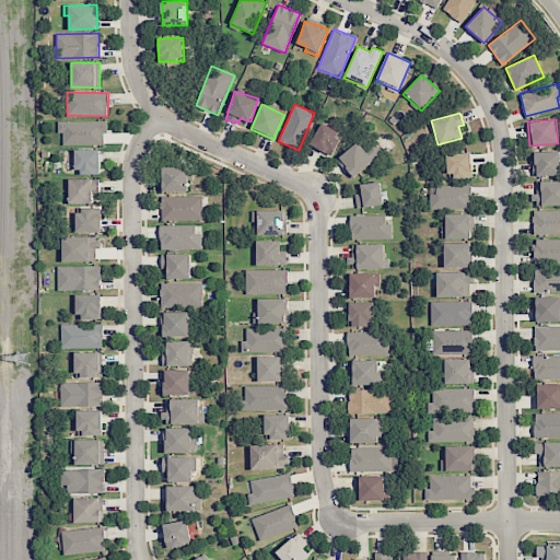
[(58,121),(58,132),(62,132),(62,144),(103,144),(103,133),(107,133),(107,120),(58,121)]
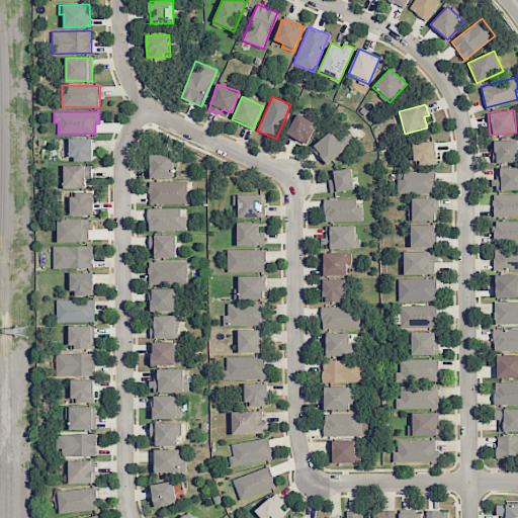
[(306,144),(317,123),(297,113),(286,134),(306,144)]
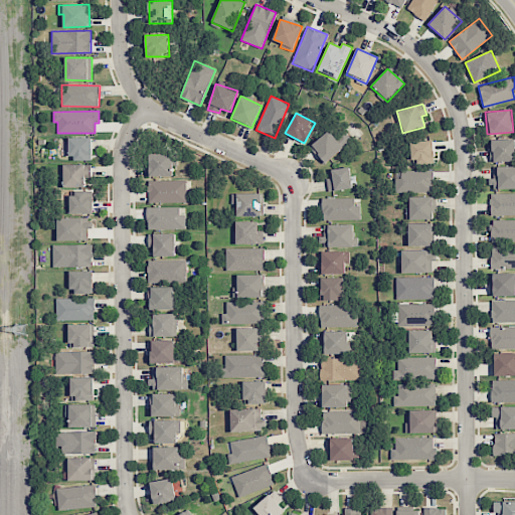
[(344,147),(329,130),(309,148),(324,164),(344,147)]
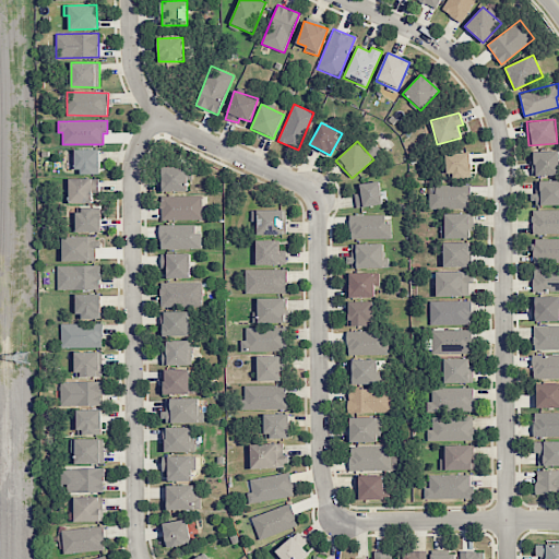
[(99,149),(74,150),(75,173),(99,173),(99,149)]
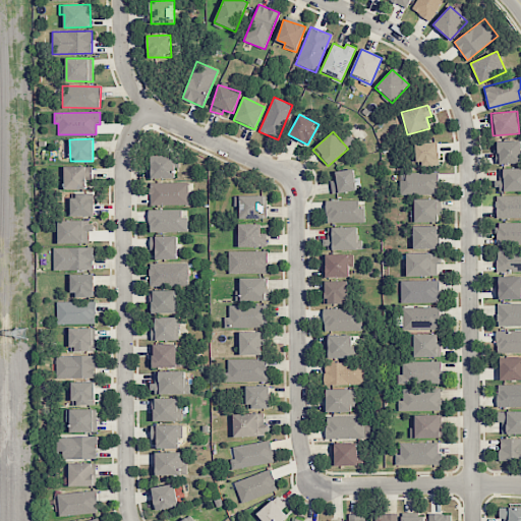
[(520,139),(497,140),(497,164),(520,163),(520,139)]
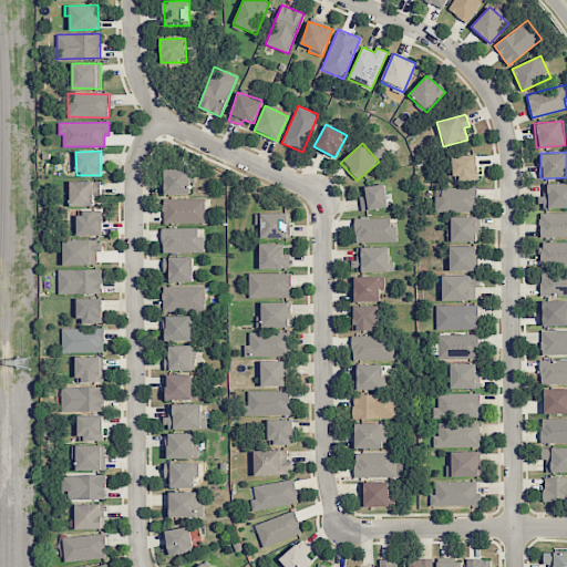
[(453,178),(478,178),(477,155),(452,155),(453,178)]
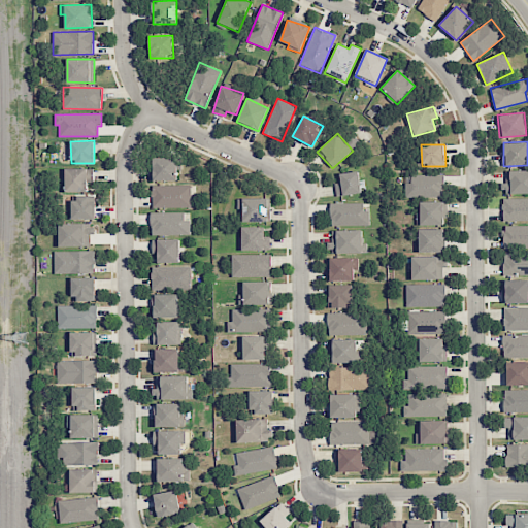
[(178,157),(152,157),(152,180),(178,180),(178,157)]
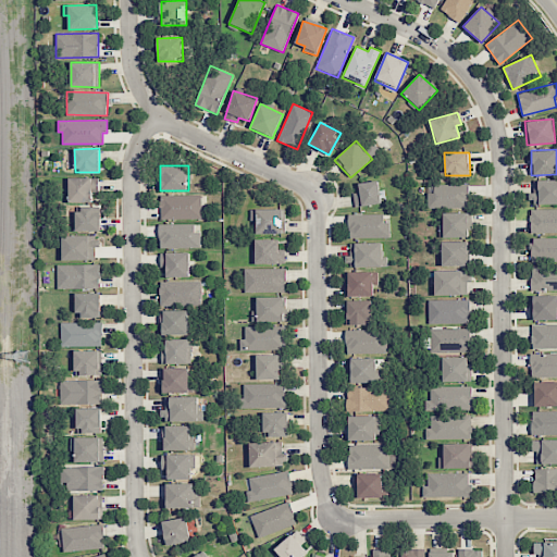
[(98,177),(69,178),(70,202),(99,201),(98,177)]
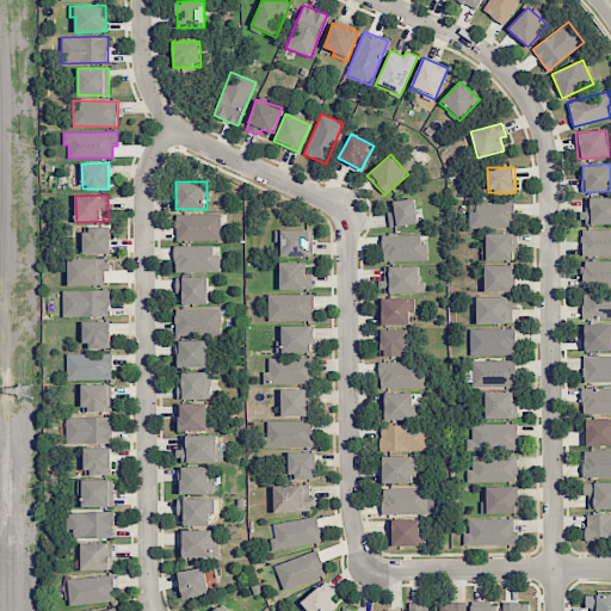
[(387,211),(389,228),(418,223),(414,197),(394,201),(395,210),(387,211)]
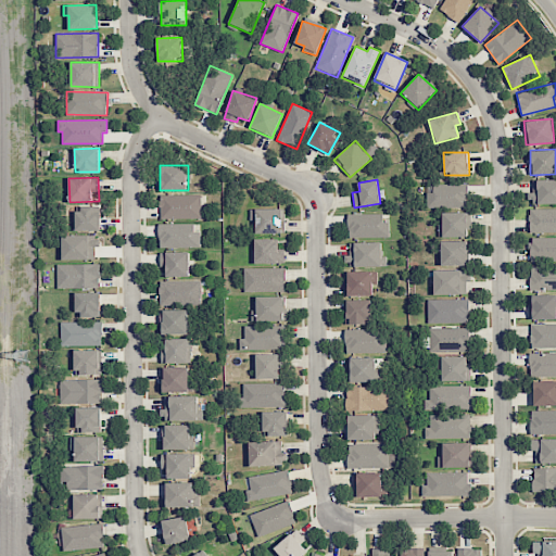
[(555,202),(555,179),(530,179),(530,203),(555,202)]
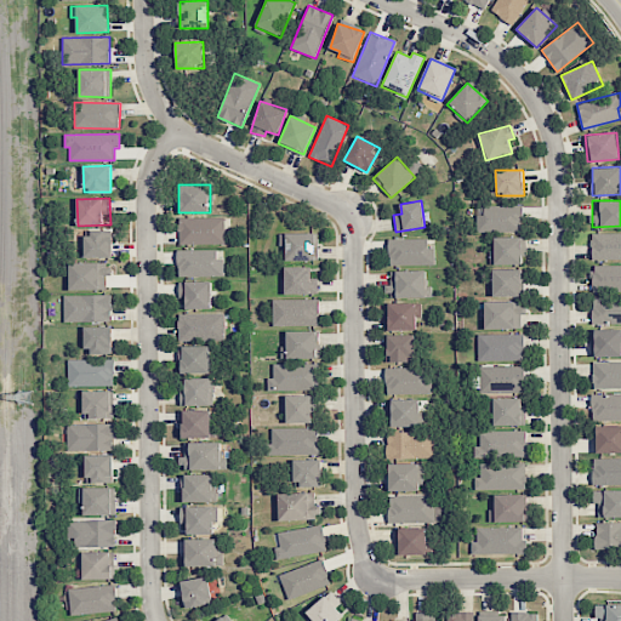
[(523,231),(523,205),(484,206),(484,215),(477,215),(477,232),(523,231)]
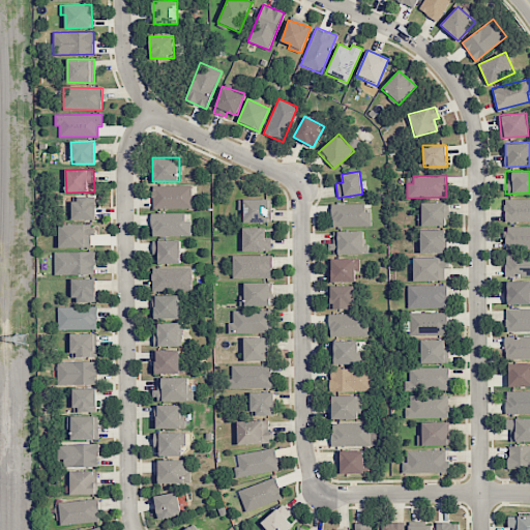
[(192,208),(190,185),(152,185),(153,208),(192,208)]
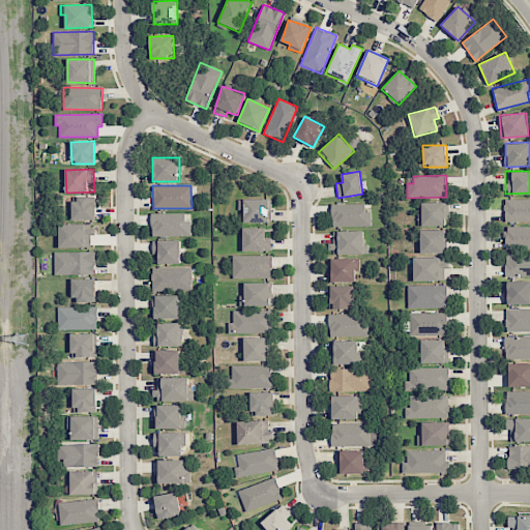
[(72,219),(95,219),(95,197),(71,198),(72,219)]
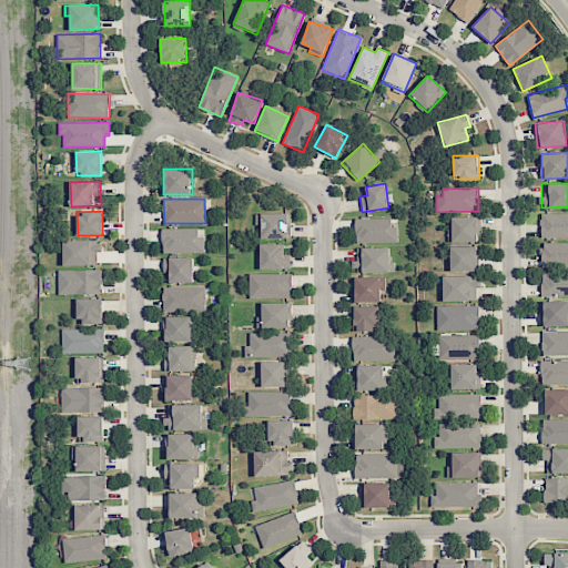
[(567,212),(540,213),(540,237),(567,236),(567,212)]
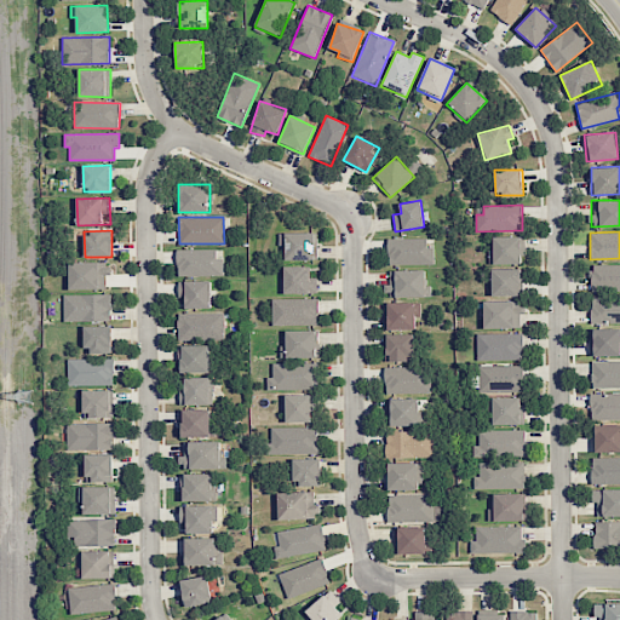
[(316,260),(316,233),(281,233),(280,259),(316,260)]
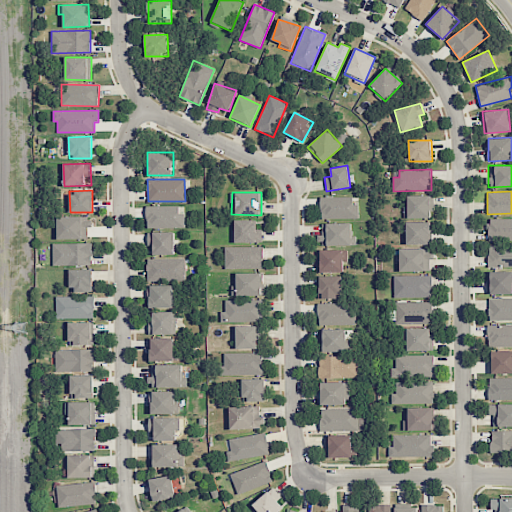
[(432,218),(432,196),(405,195),(405,218),(432,218)]
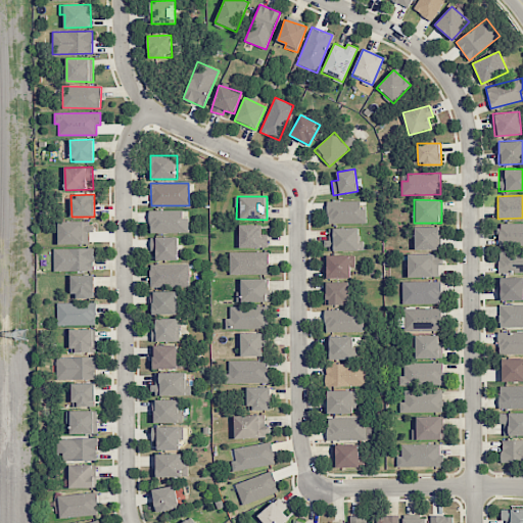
[(360,200),(327,201),(327,223),(366,222),(366,208),(361,208),(360,200)]
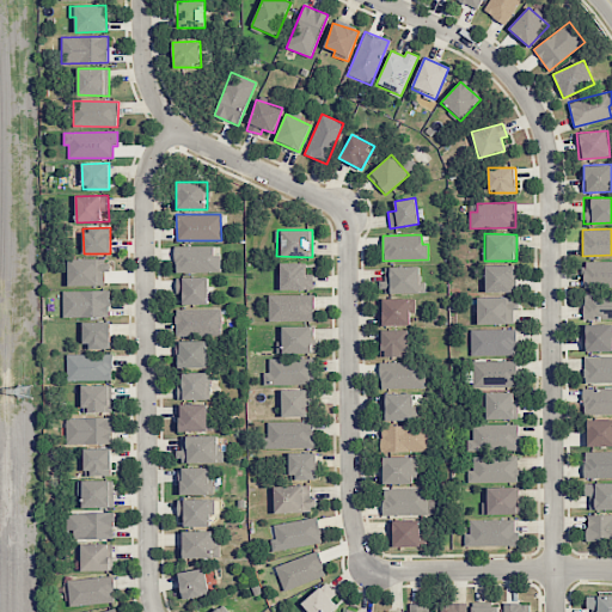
[(213,245),(175,246),(175,271),(220,271),(219,255),(213,255),(213,245)]
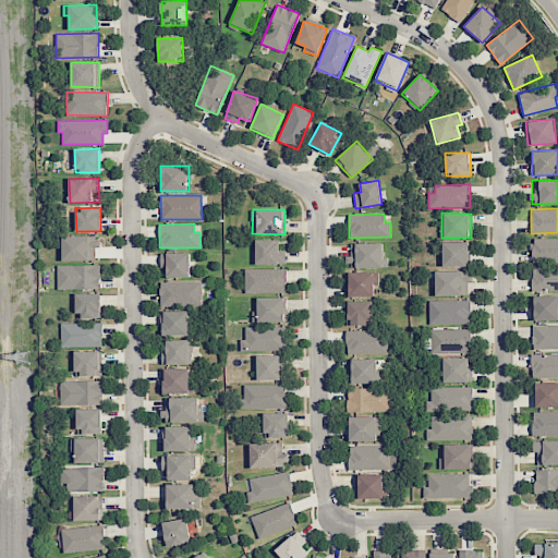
[(63,261),(96,261),(96,235),(63,235),(63,261)]
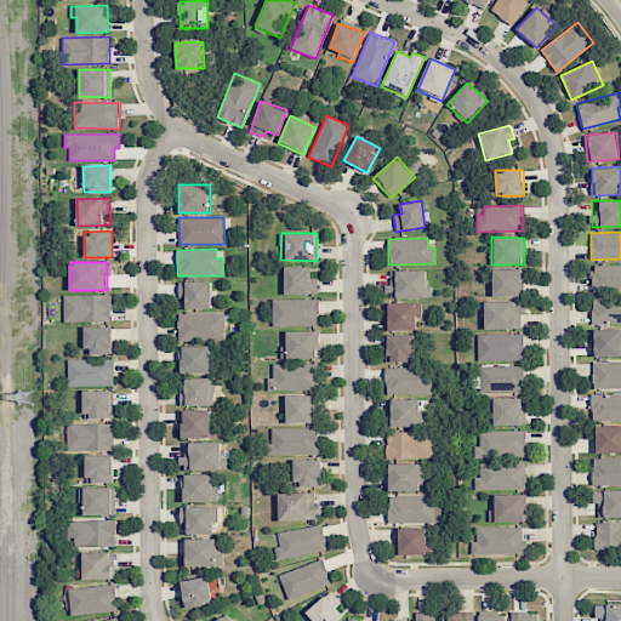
[(620,290),(620,265),(592,266),(592,291),(620,290)]
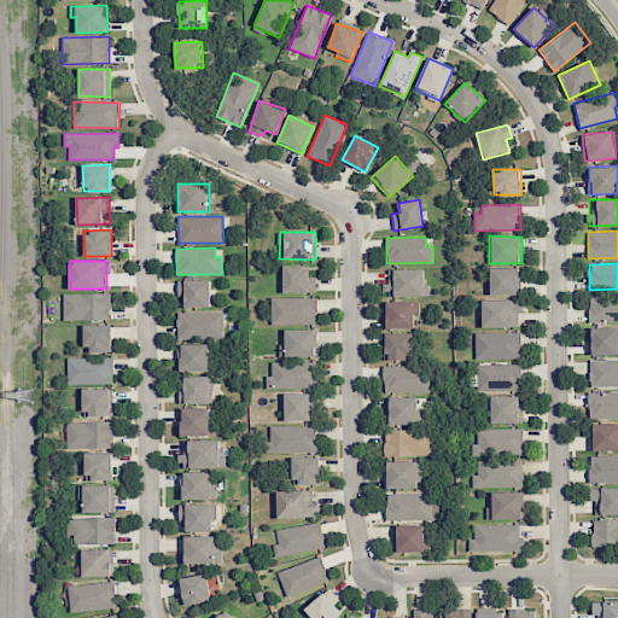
[(280,293),(316,292),(316,277),(308,277),(308,264),(279,266),(280,293)]
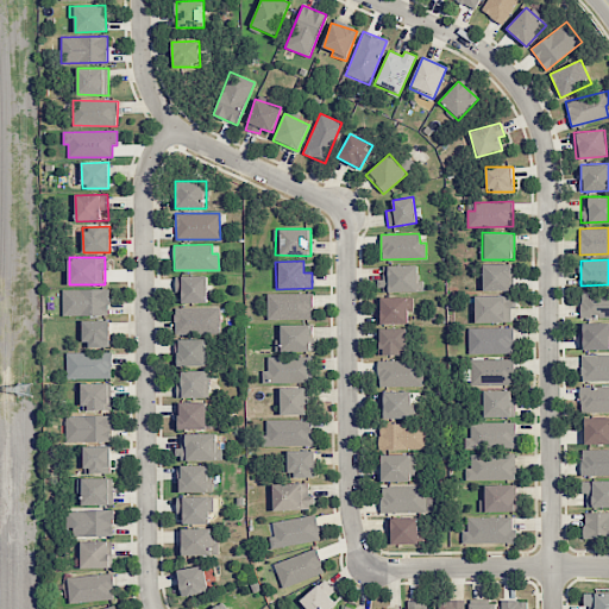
[(483,290),(510,292),(510,264),(484,263),(483,290)]
